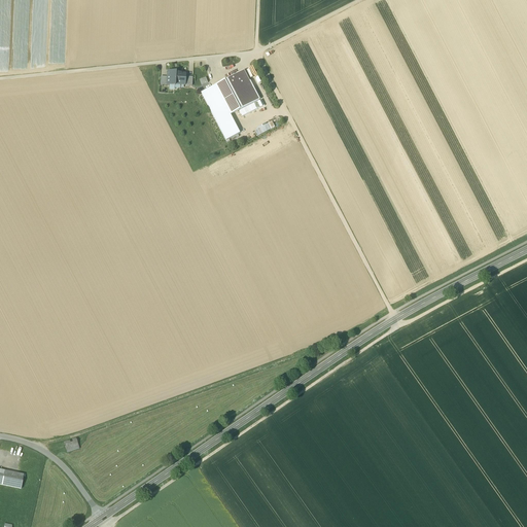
[(244,71),(201,94),(225,141),(240,134),(231,115),(259,100),(250,81),(249,82),(244,71)]
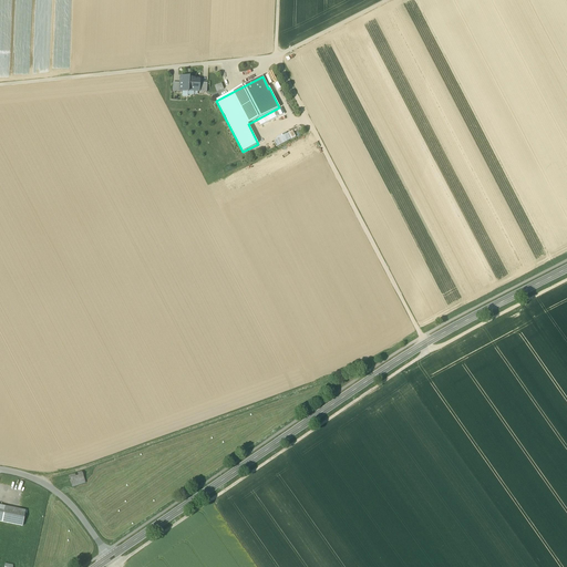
[(189,78),(181,78),(181,83),(179,92),(188,93),(188,92),(189,80),(189,78)]
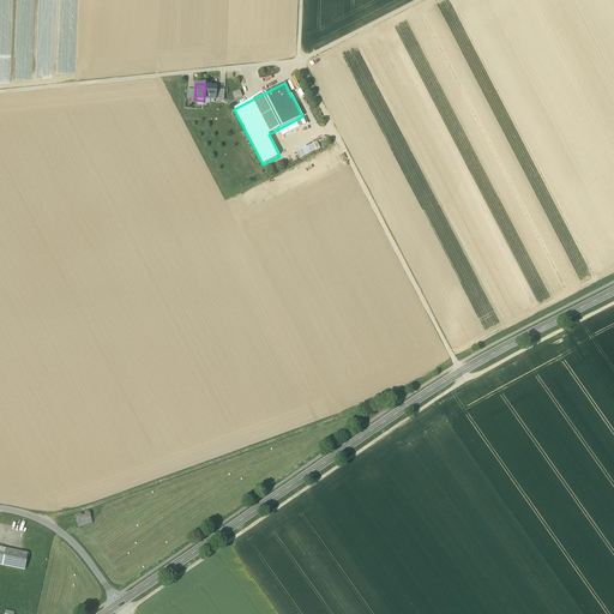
[(216,86),(205,86),(204,100),(210,100),(210,97),(215,97),(216,97),(216,90),(216,86)]
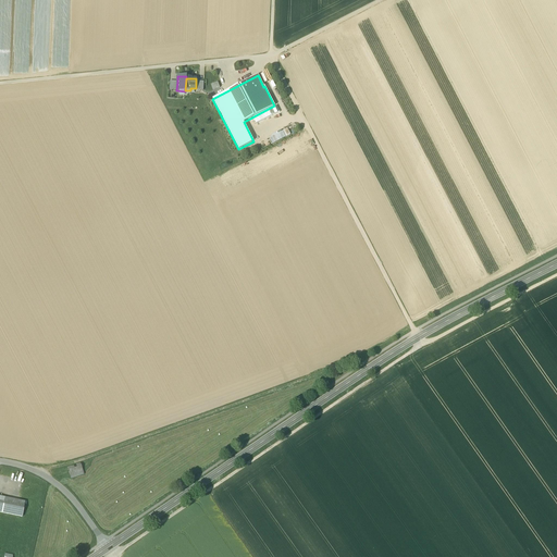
[(286,127),(268,137),(271,144),(289,135),(286,127)]
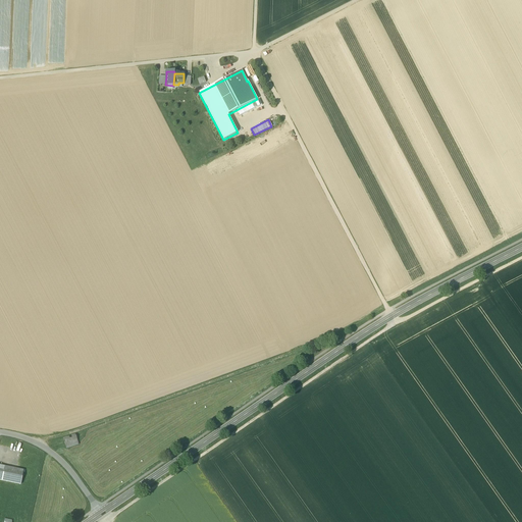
[(76,438),(64,442),(66,449),(79,445),(76,438)]
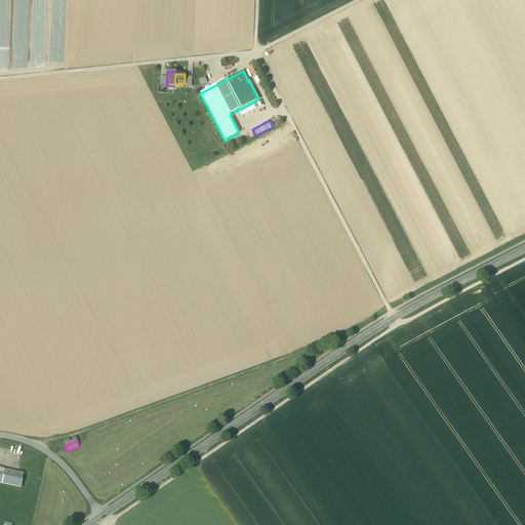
[(24,474),(0,468),(0,482),(21,487),(24,474)]
